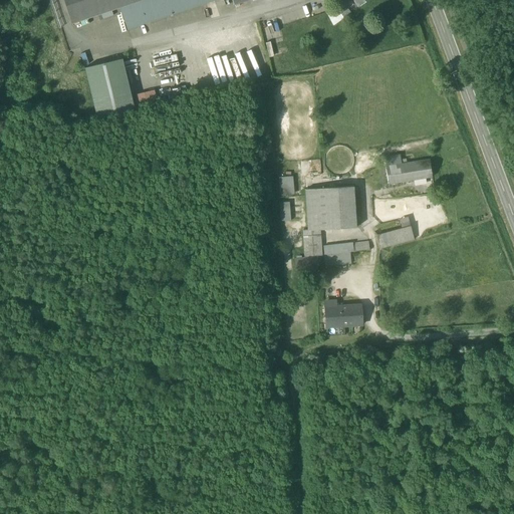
[(145,0),(63,0),(71,23),(119,8),(145,0)]
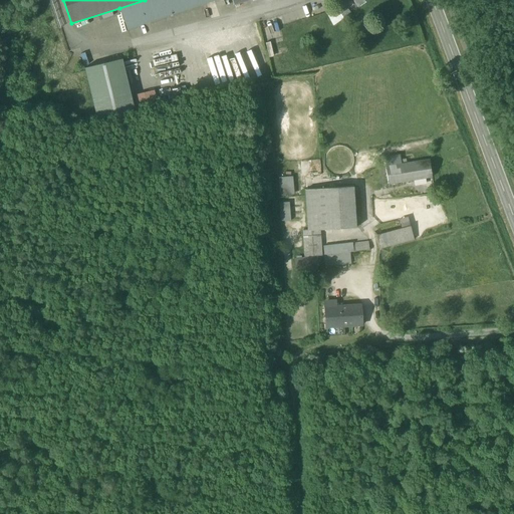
[(124,27),(211,0),(145,0),(119,8),(124,27)]
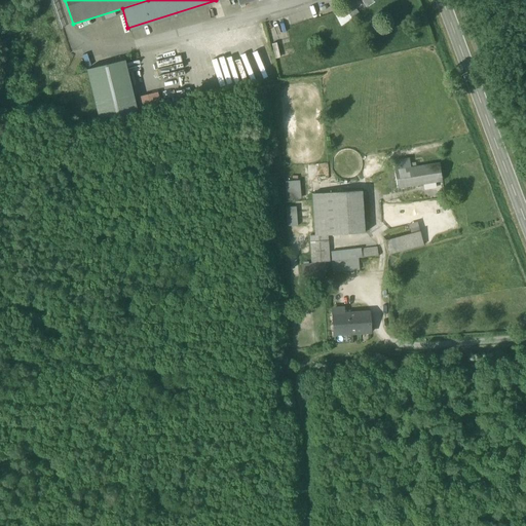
[(352,4),(349,0),(342,5),(343,7),(347,13),(345,14),(348,20),(359,12),(352,4)]
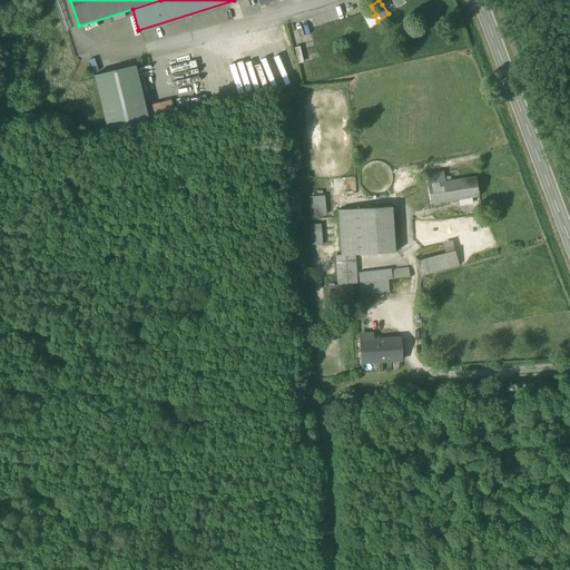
[(376,15),(372,8),(362,16),(370,29),(379,22),(377,21),(374,16),(376,15)]
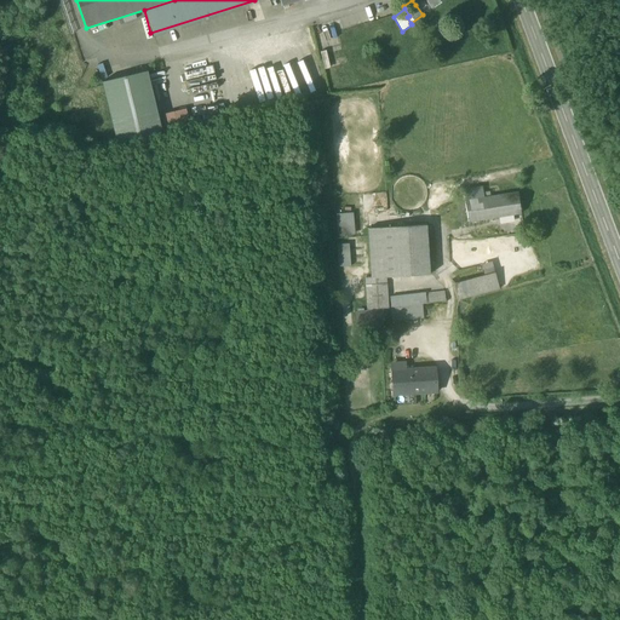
[(147,72),(102,82),(116,141),(161,130),(147,72)]
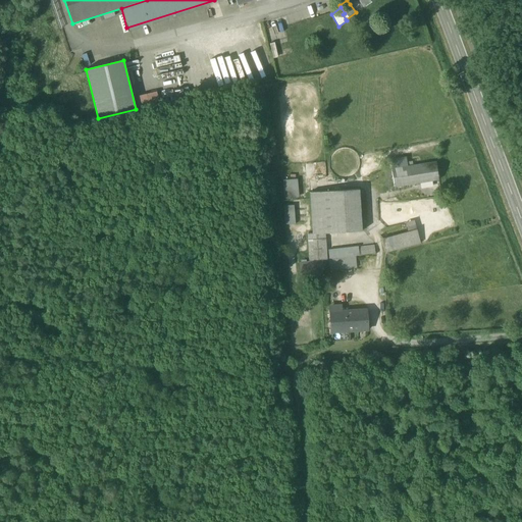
[(156,92),(137,98),(139,108),(159,102),(156,92)]
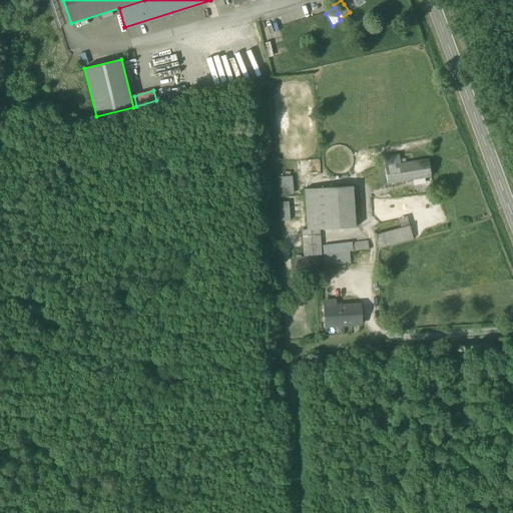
[(385,165),(400,163),(399,155),(384,157),(385,165)]
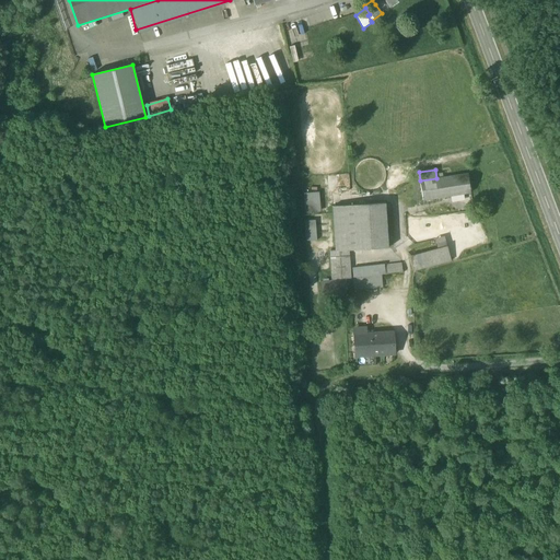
[(420,181),(423,200),(450,196),(463,195),(470,193),(468,174),(436,178),(420,181)]
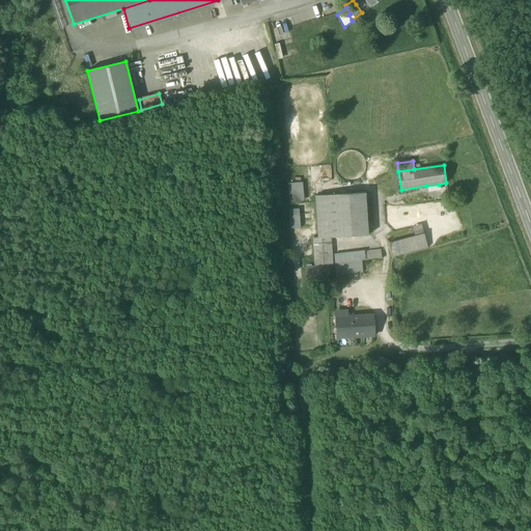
[(440,191),(439,185),(426,186),(427,193),(440,191)]
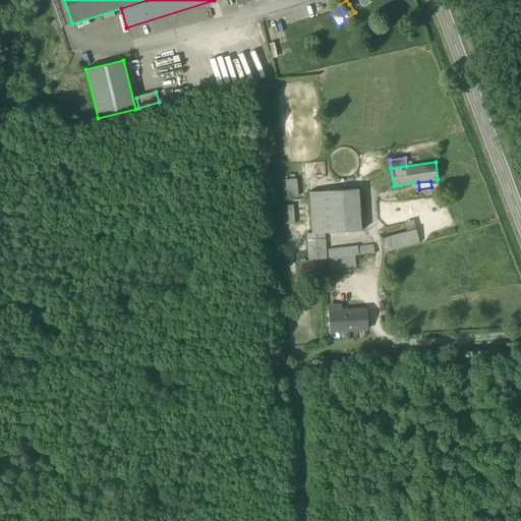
[(281,183),(281,198),(298,197),(297,183),(281,183)]
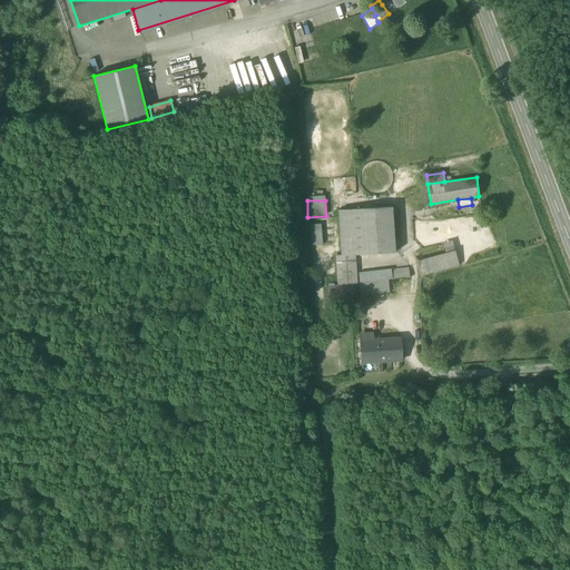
[(387,208),(357,210),(360,257),(390,255),(387,208)]
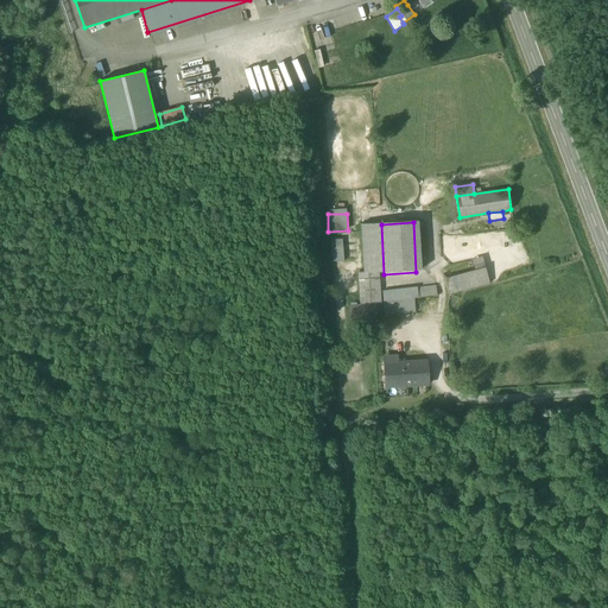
[(378,274),(384,274),(381,225),(361,225),(363,273),(363,276),(378,274)]
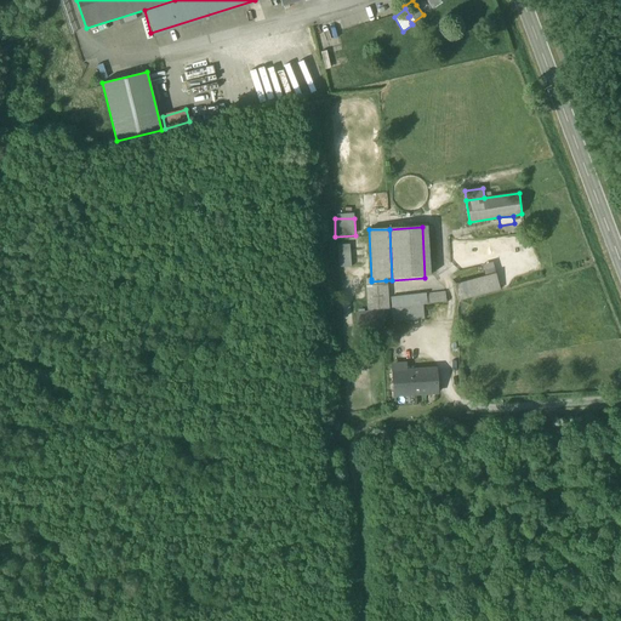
[(349,245),(339,245),(340,268),(351,267),(349,245)]
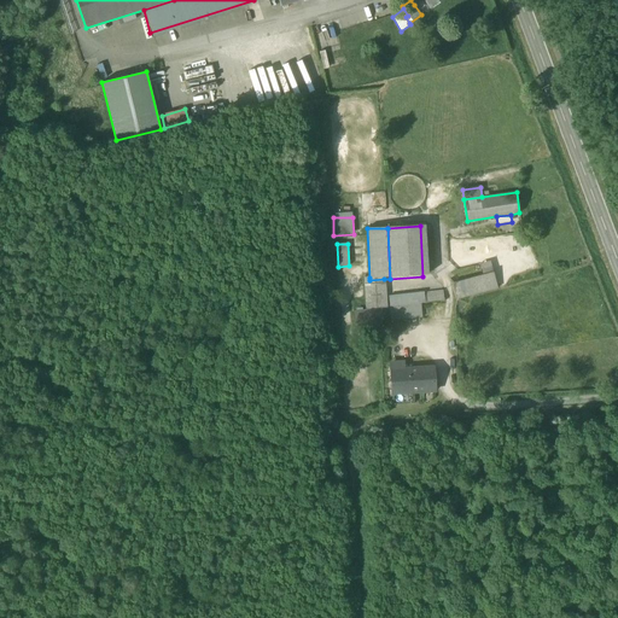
[(484,277),(495,274),(491,262),(481,264),(484,277)]
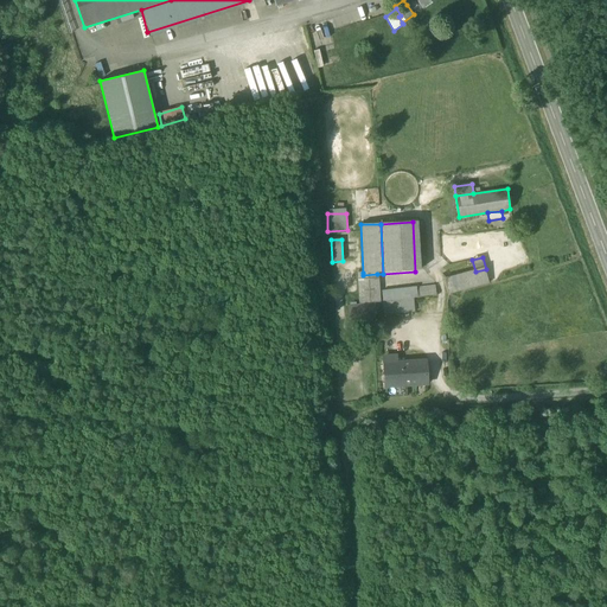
[(446,281),(449,293),(490,281),(486,269),(475,272),(446,281)]
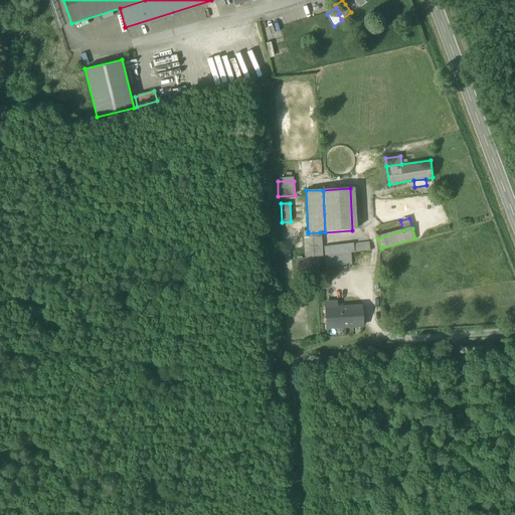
[(321,258),(320,232),(308,233),(308,231),(304,232),(305,259),(318,259),(321,258)]
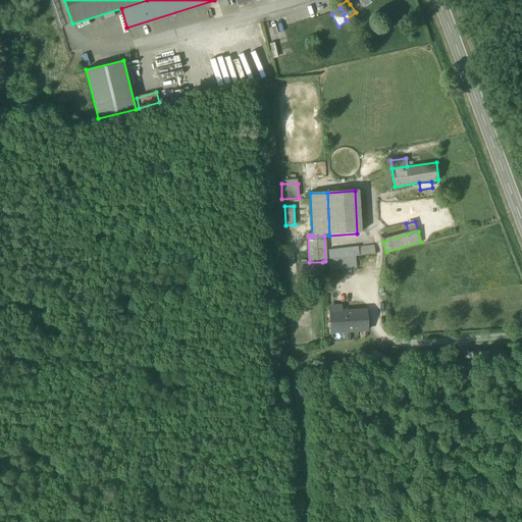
[(329,250),(329,258),(337,257),(360,255),(375,253),(374,247),(359,249),(359,246),(329,250)]
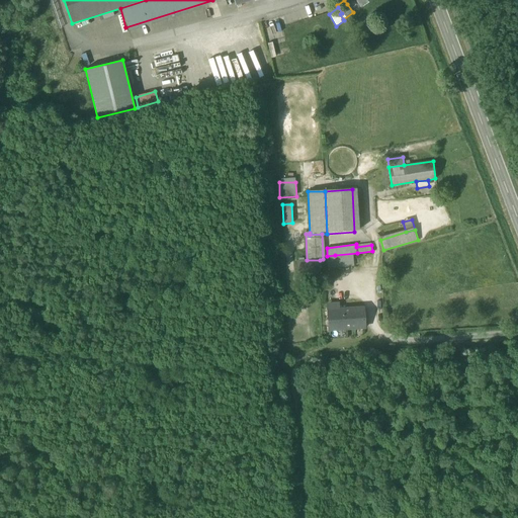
[(357,253),(335,255),(335,267),(358,264),(357,253)]
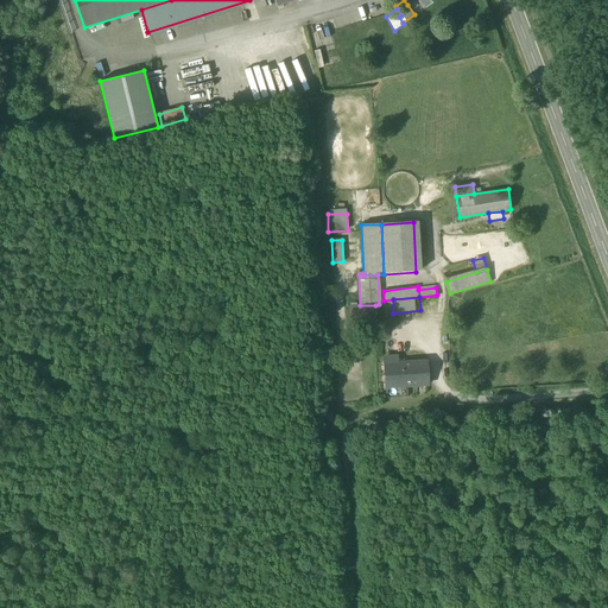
[(377,314),(375,305),(360,305),(350,306),(352,315),(377,314)]
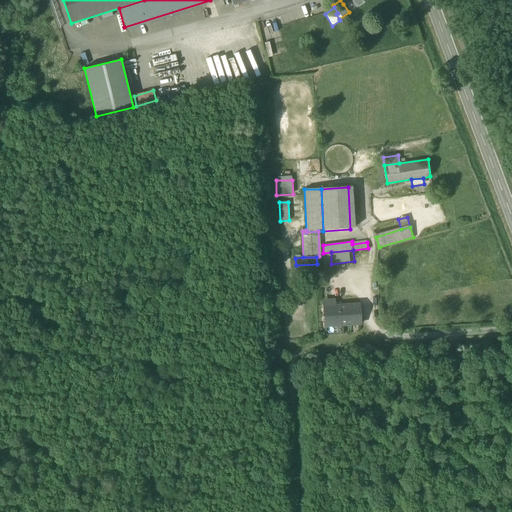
[(323,304),(324,329),(359,326),(358,307),(333,309),(332,304),(323,304)]
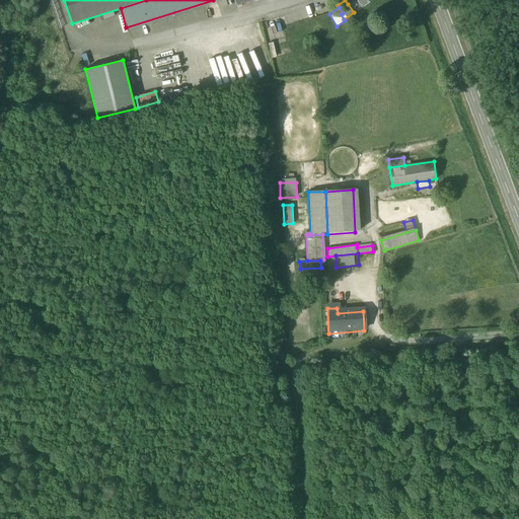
All buildings are outlined.
